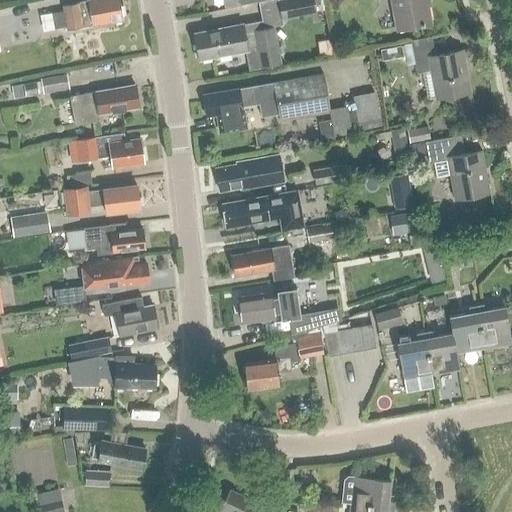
[(123,20),(119,0),(88,0),(80,2),(80,3),(63,6),(64,11),(51,13),(54,29),(66,27),(67,30),(123,20)]
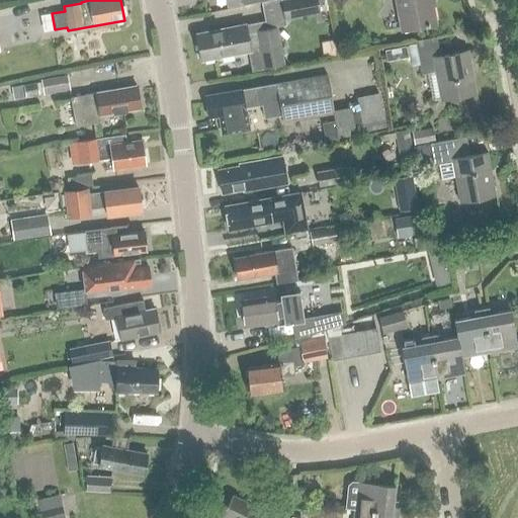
[(290,0),(281,2),(284,19),(319,13),(316,0),(290,0)]
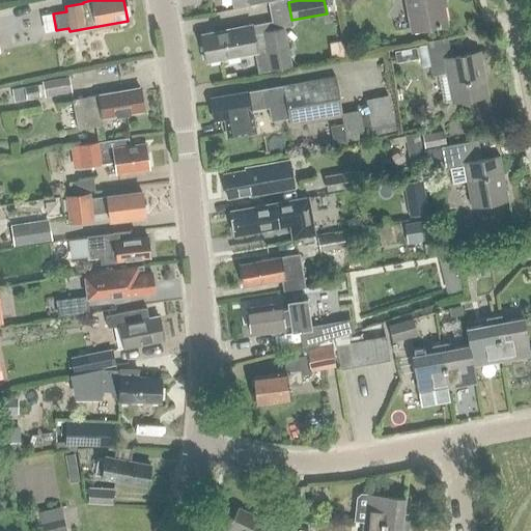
[(324,0),(327,14),(335,12),(332,0),(324,0)]
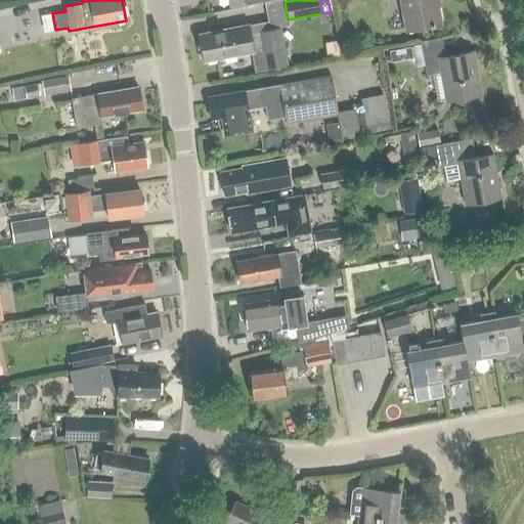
[(400,0),(406,30),(440,24),(435,0),(400,0)]
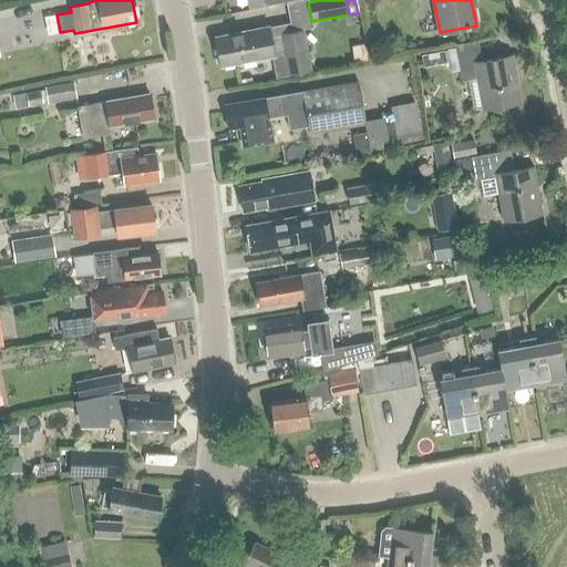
[(268,27),(247,31),(216,37),(220,65),(248,60),(285,54),(288,74),(310,71),(302,30),(269,37),(268,27)]
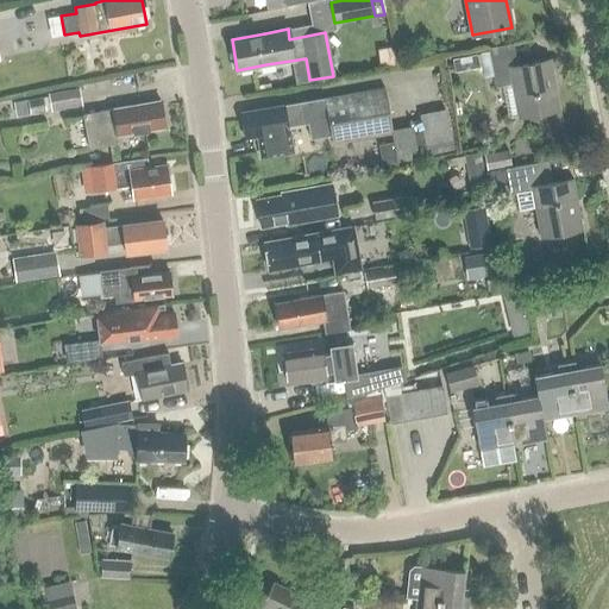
[(516,67),(513,44),(488,49),(495,86),(512,83),(516,115),(559,108),(551,61),(516,67)]
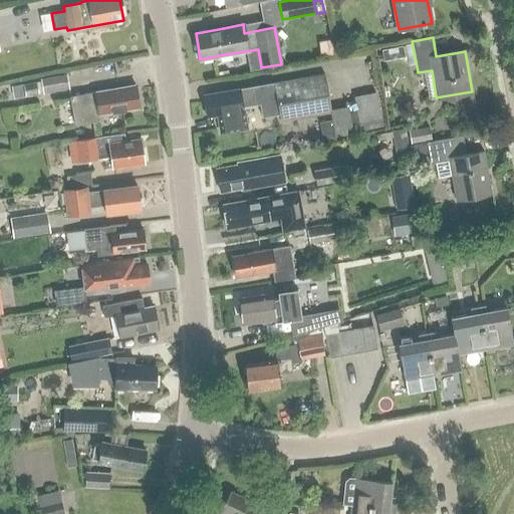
[(405,58),(403,47),(381,51),(383,62),(405,58)]
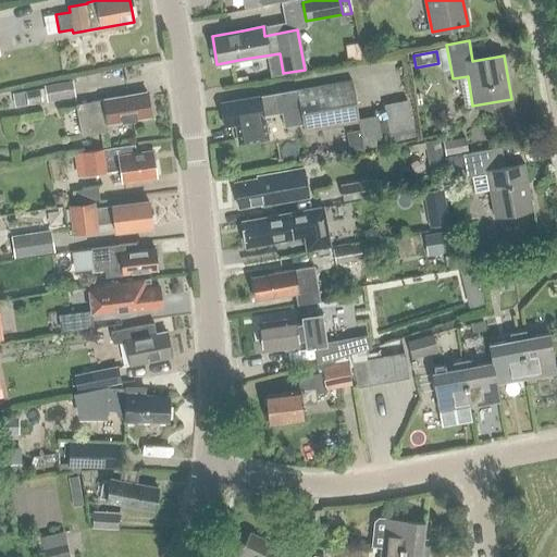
[(74,96),(71,81),(45,86),(45,87),(47,101),(74,96)]
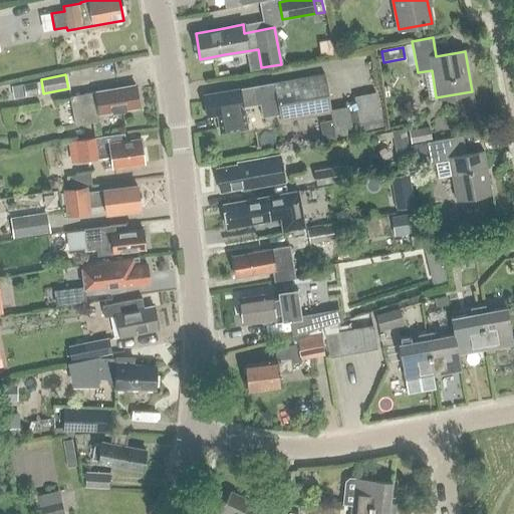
[(245,126),(242,105),(259,102),(262,116),(279,114),(280,120),(331,112),(324,74),(275,82),(203,94),(207,116),(219,114),(222,131),(245,126)]
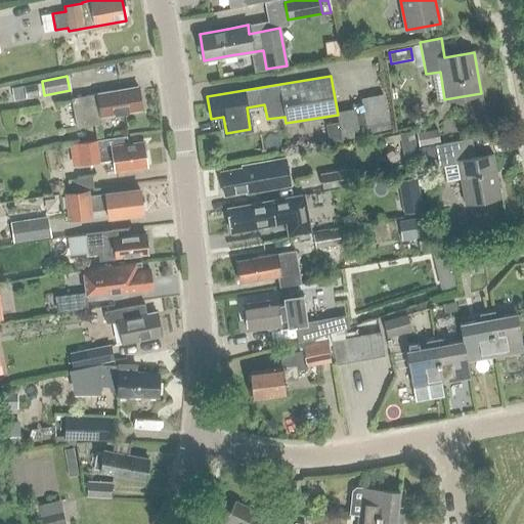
[(44,95),(42,82),(24,86),(26,98),(44,95)]
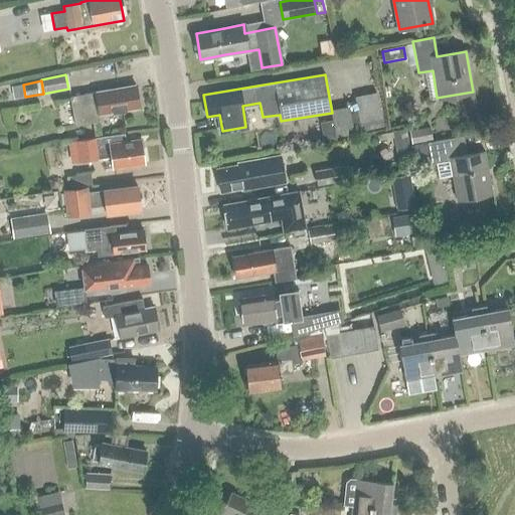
[(135,86),(69,98),(74,126),(102,121),(101,116),(139,109),(135,86)]
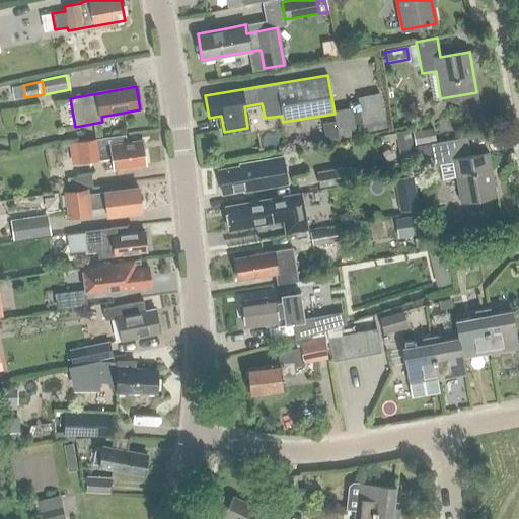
[(387,128),(380,93),(357,98),(358,103),(351,105),(356,132),(364,131),(364,133),(387,128)]
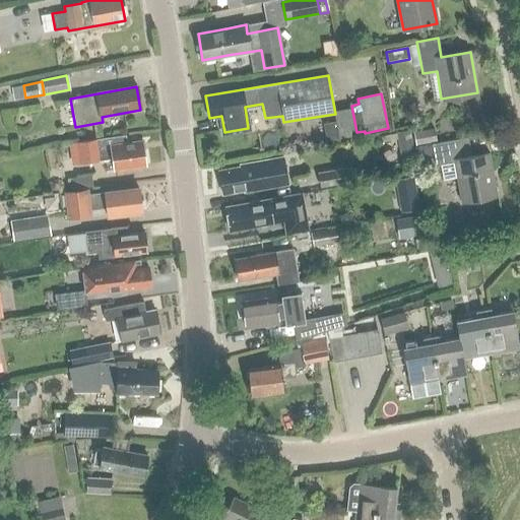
[(339,141),(336,122),(323,124),(326,143),(339,141)]
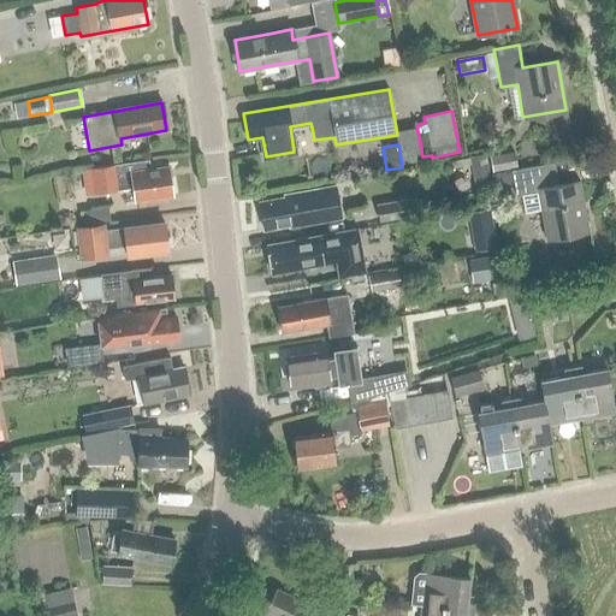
[(517,170),(514,152),(490,157),(492,175),(517,170)]
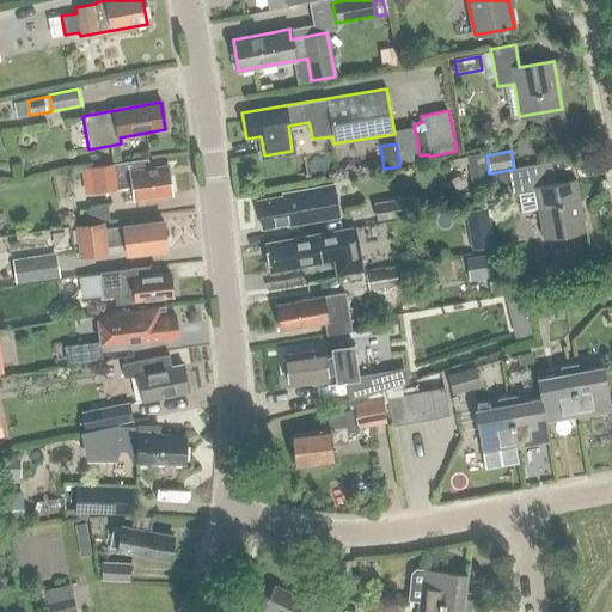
[(469,173),(484,170),(482,154),(466,157),(469,173)]
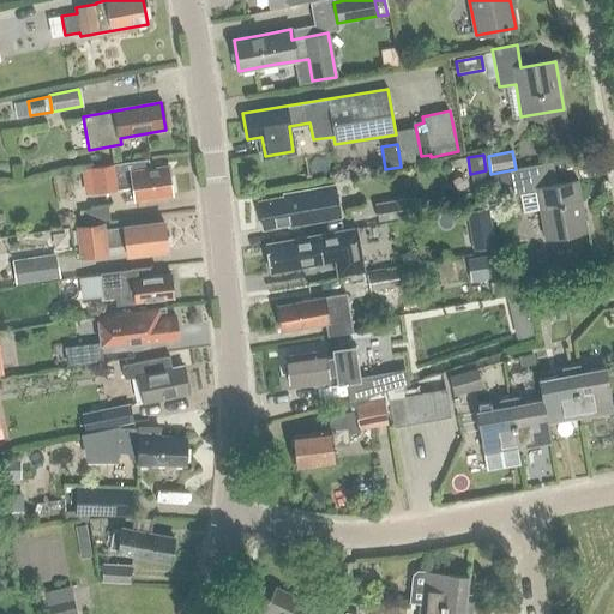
[(146,161),(119,164),(89,168),(92,193),(131,188),(132,204),(144,202),(148,199),(170,197),(166,168),(149,170),(146,161)]
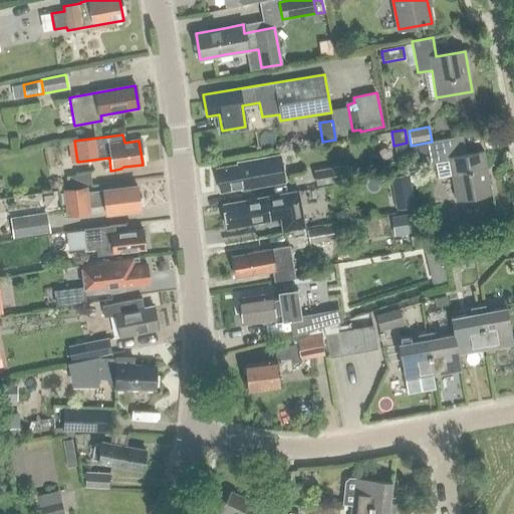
[(465,156),(462,138),(427,144),(431,164),(435,163),(438,178),(452,176),(456,198),(491,192),(484,152),(465,156)]
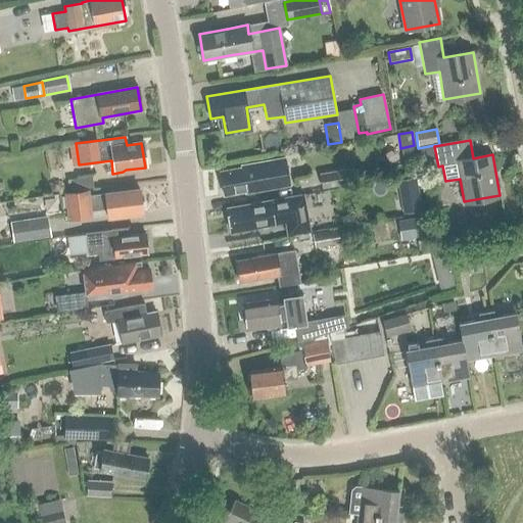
[(220,172),(224,195),(246,191),(246,193),(260,190),(260,189),(289,184),(285,158),(241,165),(242,168),(220,172)]
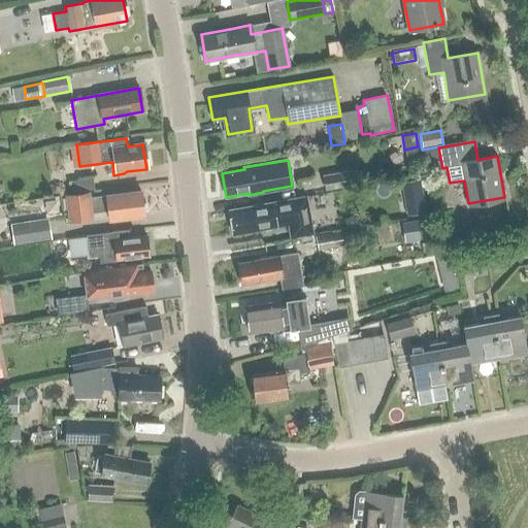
[(355,185),(353,171),(324,176),(326,190),(355,185)]
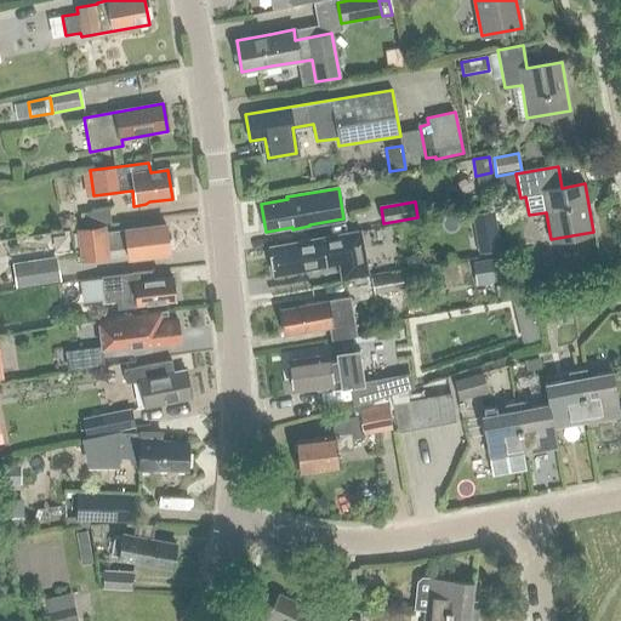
[(112,222),(110,209),(85,212),(86,226),(112,222)]
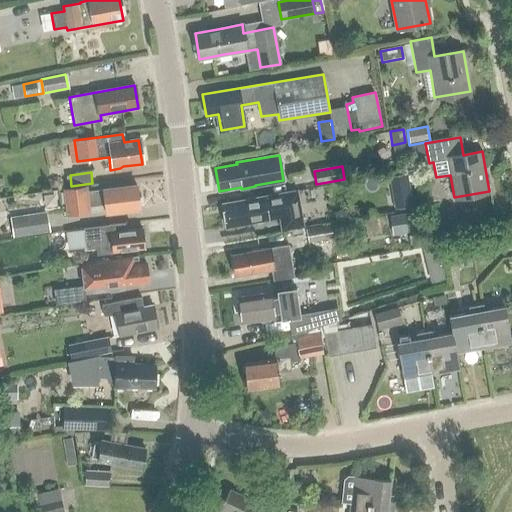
[(410,189),(407,174),(391,177),(394,192),(410,189)]
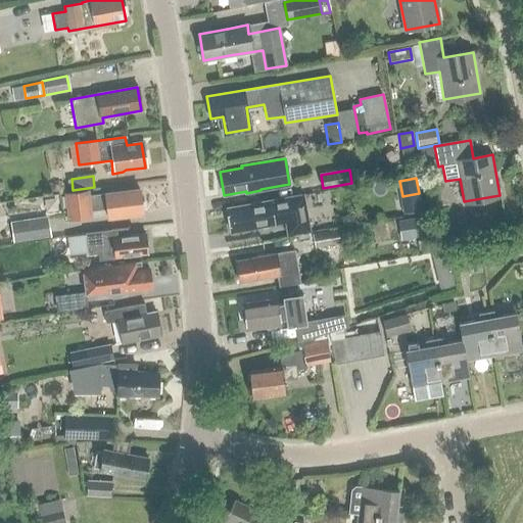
[(142,214),(138,189),(88,197),(87,193),(64,196),(67,221),(91,218),(90,212),(106,210),(107,219),(142,214)]
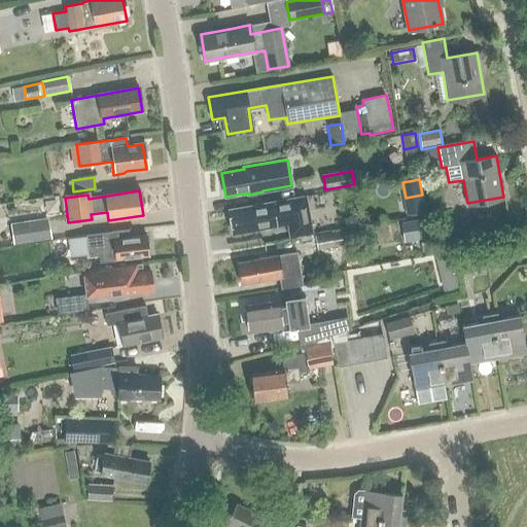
[(227,210),(230,222),(232,234),(261,229),(265,230),(270,229),(272,226),(287,223),(289,237),(312,233),(305,196),(227,210)]
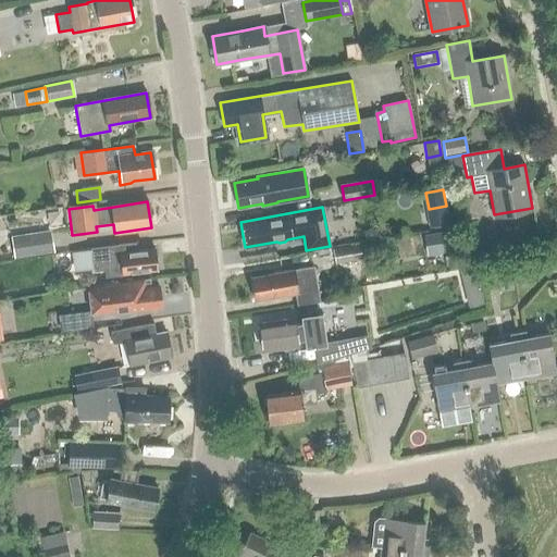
[(445,232),(423,236),(426,257),(448,252),(445,232)]
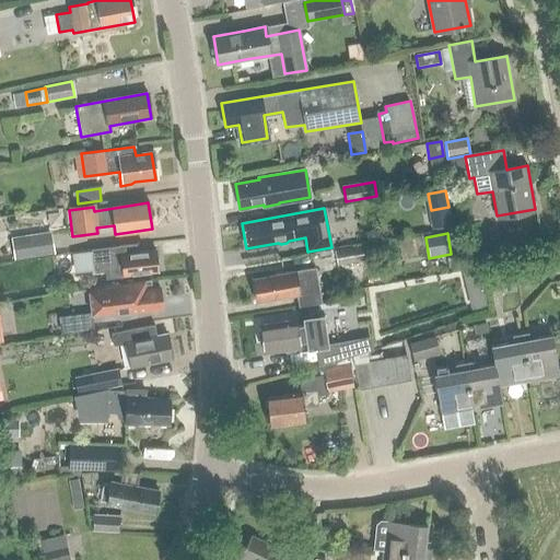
[(13,260),(30,258),(53,255),(50,234),(10,238),(13,260)]
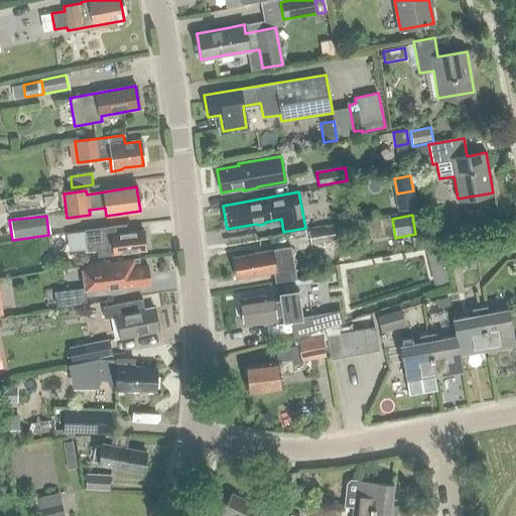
[(110,227),(85,230),(85,232),(87,250),(87,251),(97,250),(98,257),(113,255),(128,254),(128,252),(145,250),(143,231),(126,233),(126,232),(124,232),(124,227),(125,227),(125,225),(110,227)]
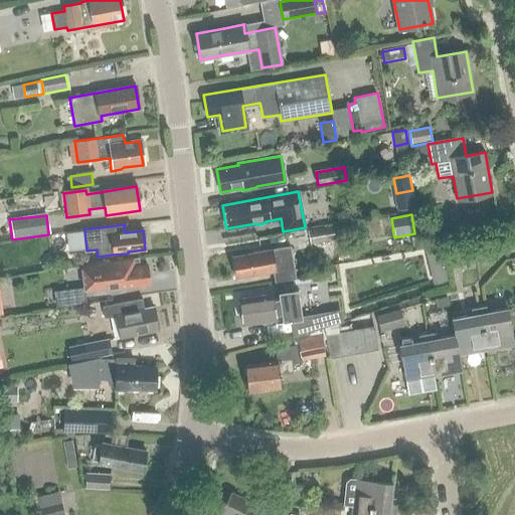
[(337,240),(335,227),(307,232),(309,245),(337,240)]
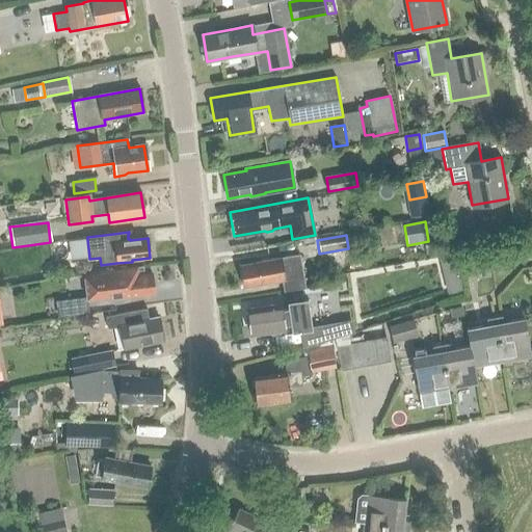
[(489,261),(487,253),(476,255),(477,263),(489,261)]
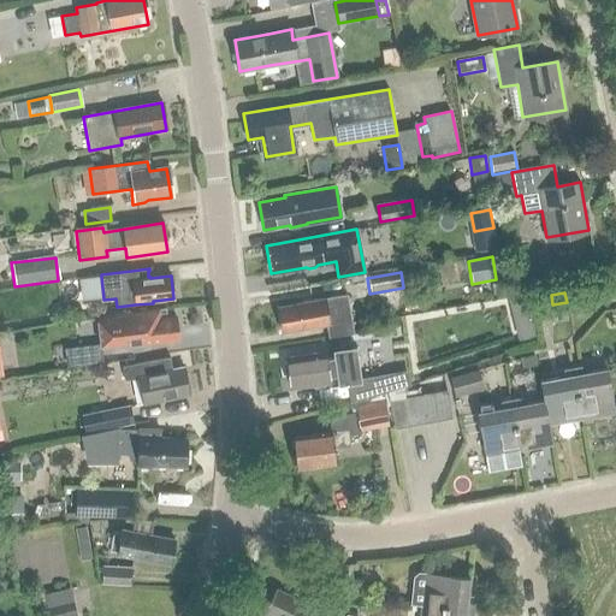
[(295,302),(295,304),(278,308),(282,330),(301,327),(301,329),(326,325),(327,336),(351,332),(347,295),(295,302)]
